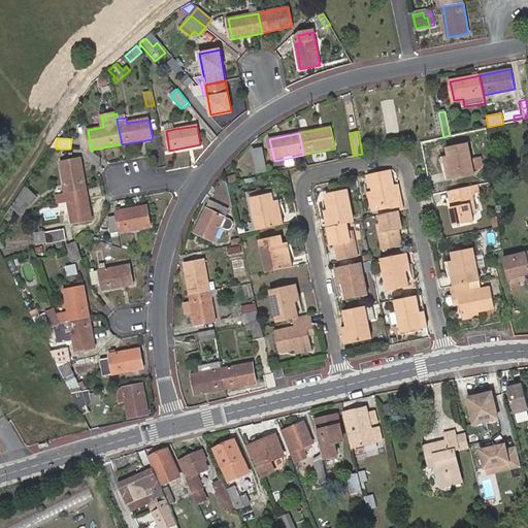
[(449,156),(453,179),(474,175),(471,159),(468,143),(447,147),(449,156)]
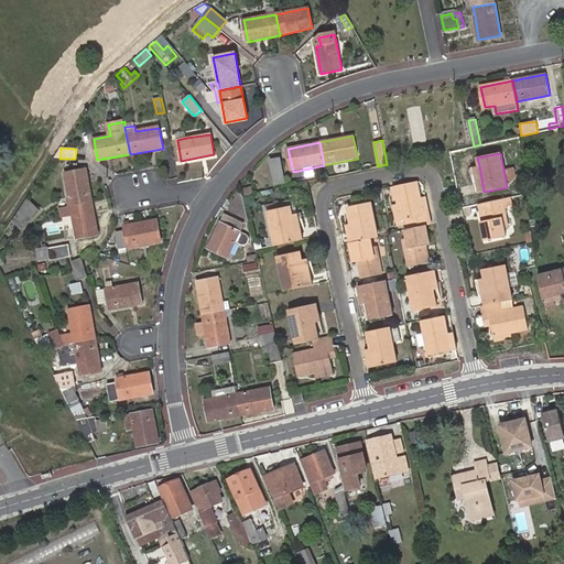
[(286,183),(280,155),(271,158),(278,184),(286,183)]
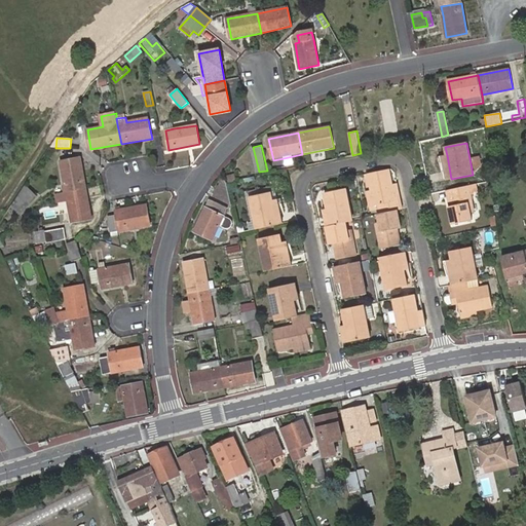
[(447,180),(451,179),(447,155),(442,156),(446,171),(447,180)]
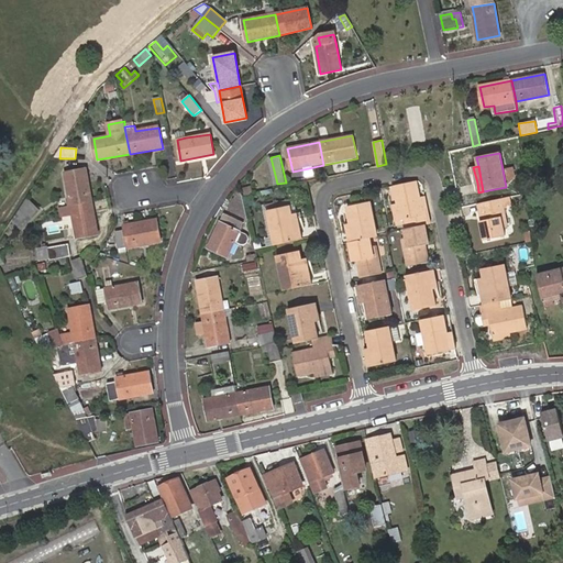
[(64,173),(70,206),(91,201),(86,168),(64,173)]
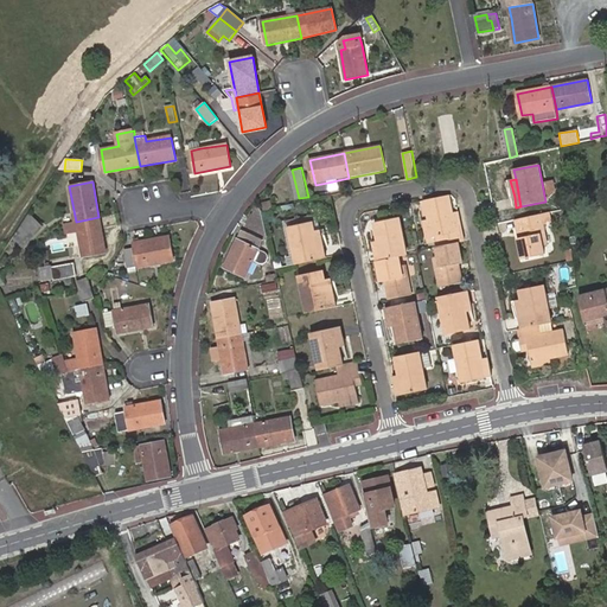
[(336,181),(327,183),(330,191),(338,190),(336,181)]
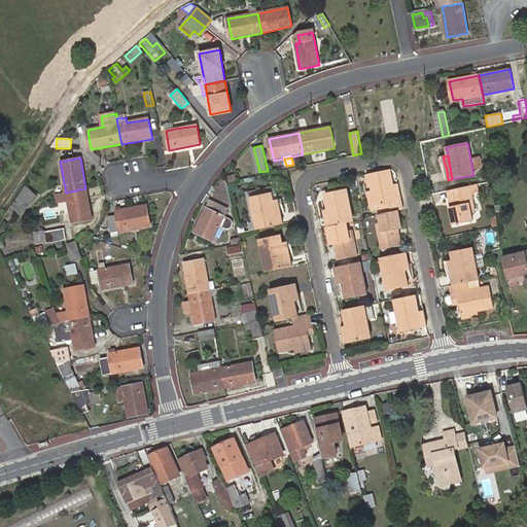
[(479,157),(470,159),(473,175),(481,169),(479,157)]
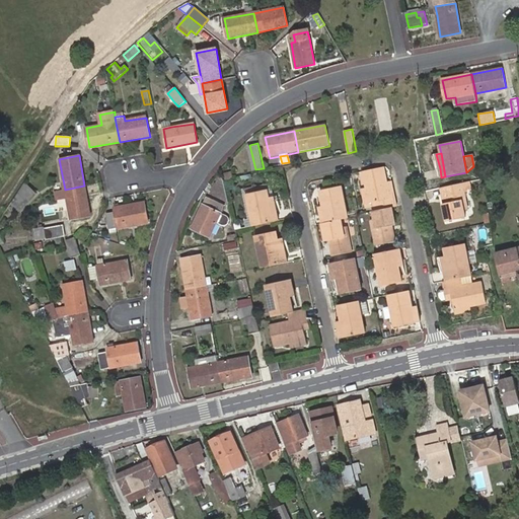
[(383,166),(362,171),(366,188),(369,203),(374,202),(376,210),(391,206),(396,205),(394,197),(389,198),(386,181),(383,167),(383,166)]
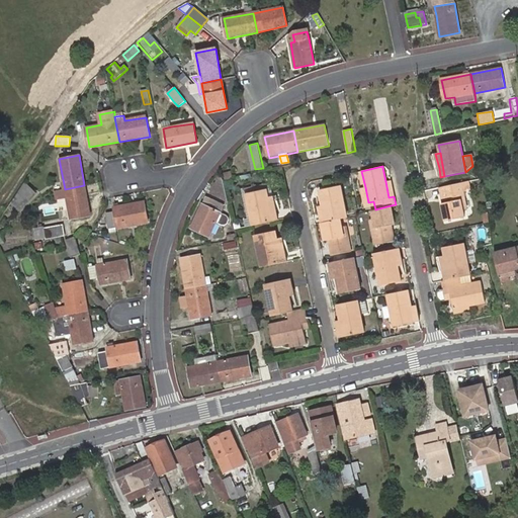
[(216,184),(226,188),(223,180),(219,177),(216,184)]
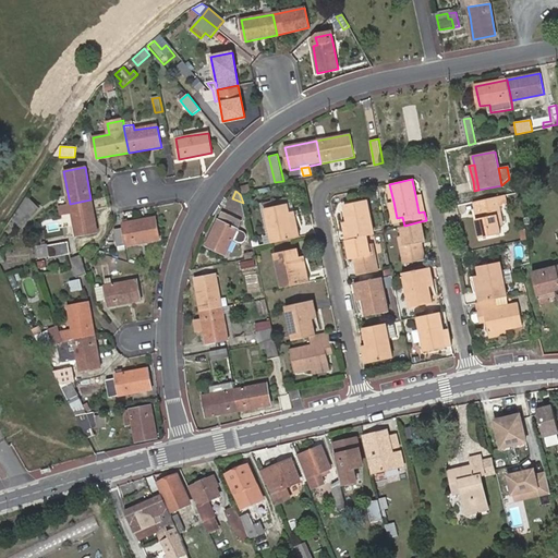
[(421,193),(415,195),(419,213),(424,211),(421,193)]
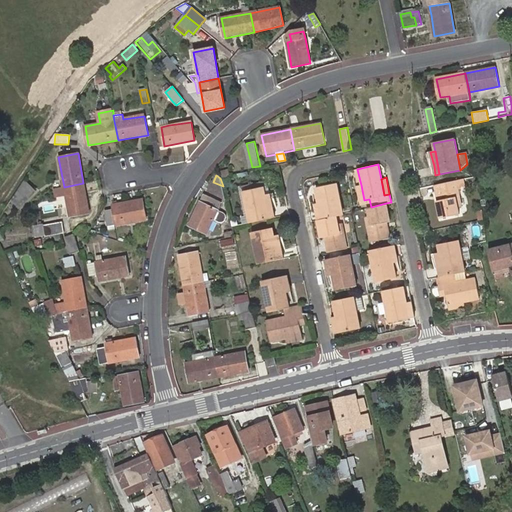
[(26,181),(12,200),(19,207),(35,191),(26,181)]
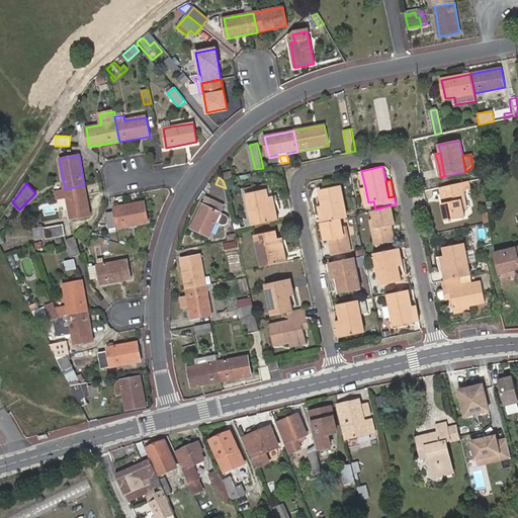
[(461,200),(464,199),(461,183),(443,187),(446,203),(442,203),(446,222),(464,218),(463,209),(461,200)]
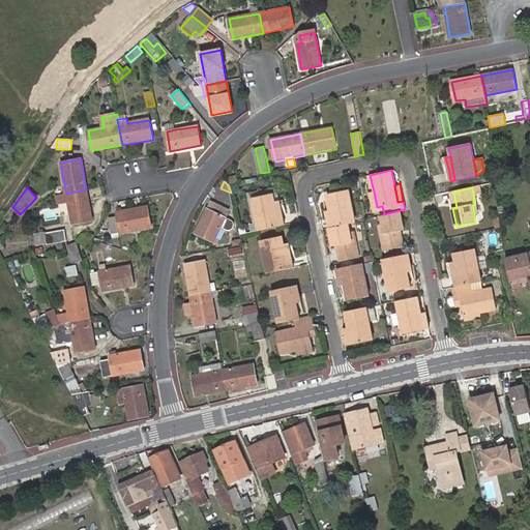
[(231,193),(221,188),(219,188),(214,199),(234,208),(231,193)]
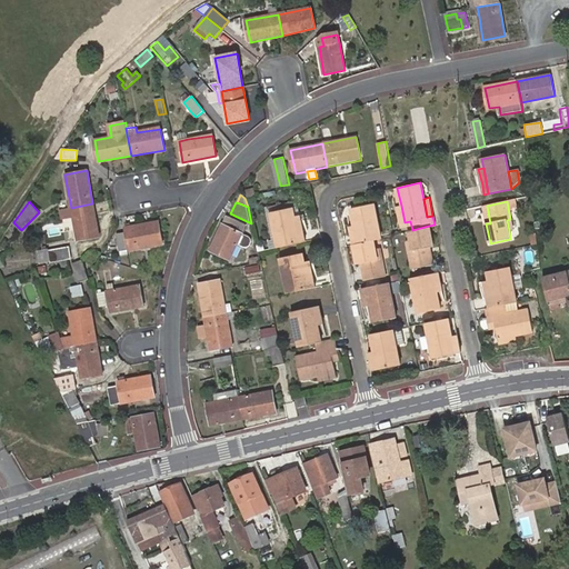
[(92,203),(71,208),(71,210),(78,241),(99,238),(92,203)]
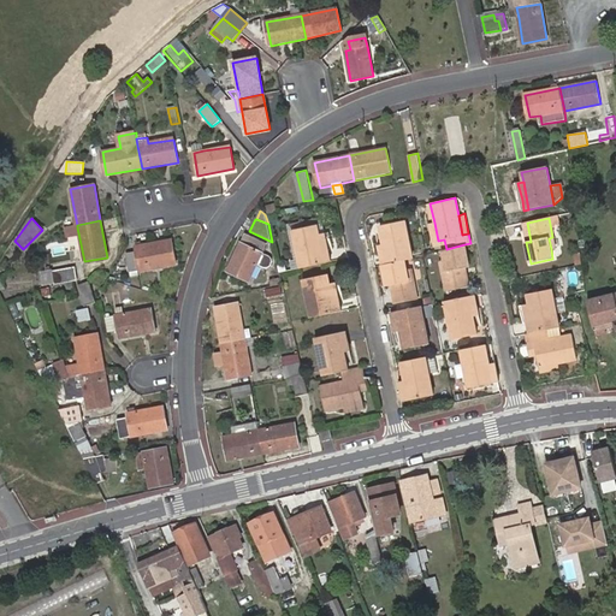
[(381,234),(388,264),(404,260),(413,258),(404,221),(379,226),(381,232),(381,234)]
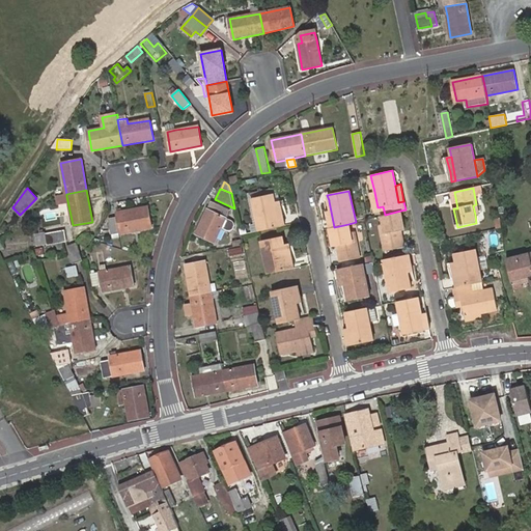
[(378,207),(374,192),(369,193),(372,207),(378,207)]
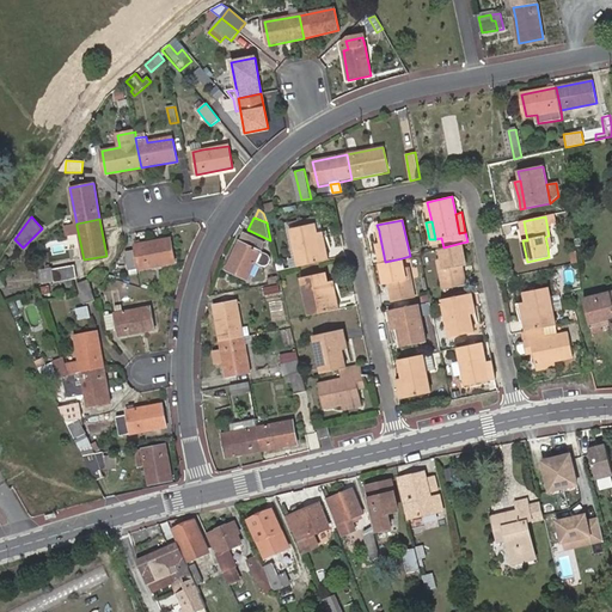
[(324,261),(318,233),(316,225),(291,230),(299,267),(324,261)]
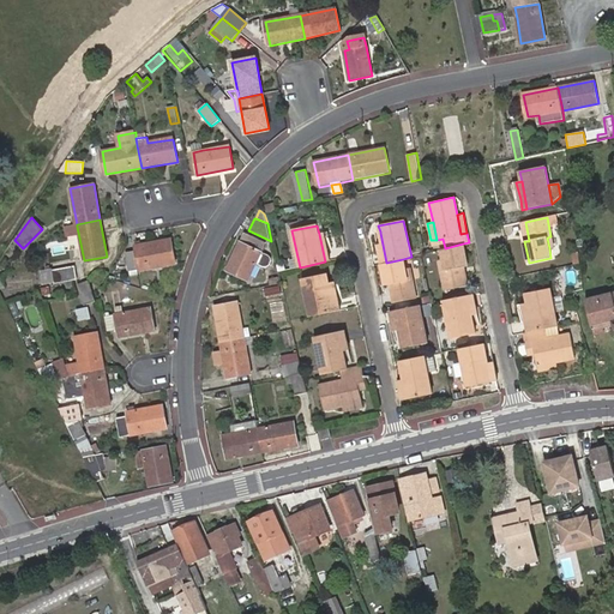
[(79,236),(77,227),(66,229),(68,239),(79,236)]
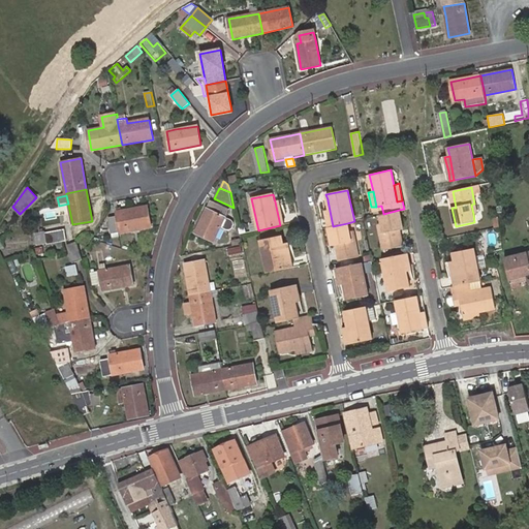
[(211,200),(201,223),(204,225),(199,235),(205,237),(215,241),(222,226),(225,227),(227,228),(230,228),(231,227),(234,226),(235,224),(235,223),(234,221),(232,220),(230,219),(228,218),(225,217),(229,209),(211,200)]
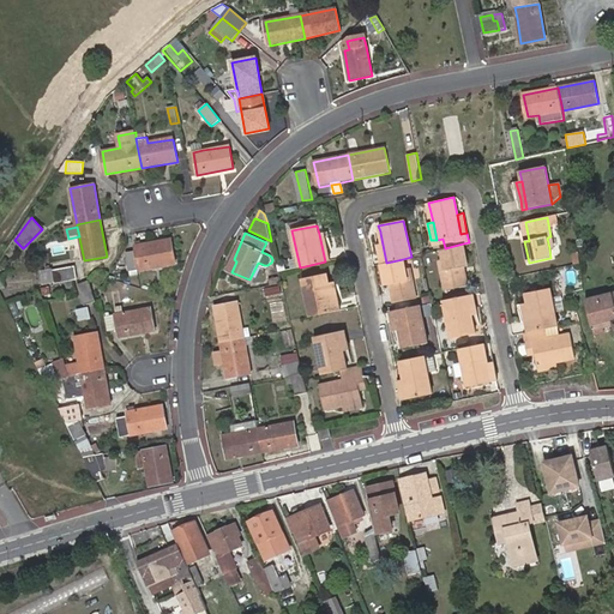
[(324,233),(319,234),(325,262),(330,262),(327,250),(324,233)]
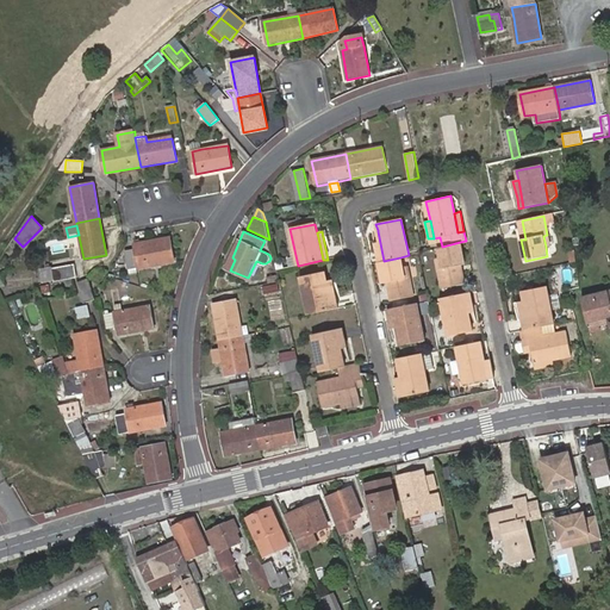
[(372,234),(378,262),(384,261),(378,231),(372,234)]
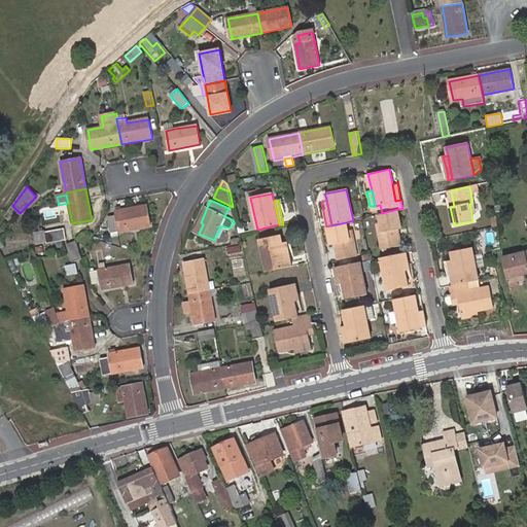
[(118,233),(150,226),(147,207),(115,213),(116,216),(107,218),(109,234),(117,233),(118,233)]
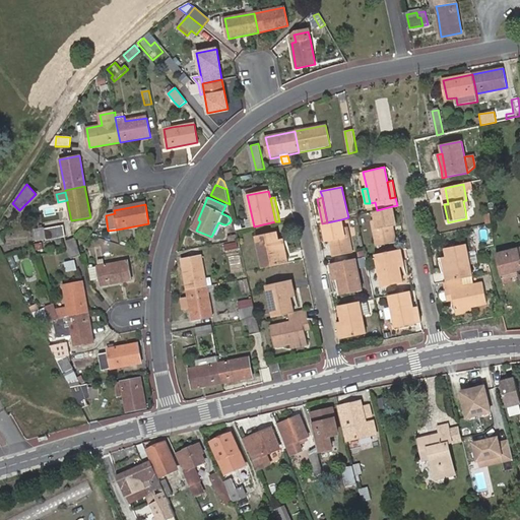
[(396,224),(392,206),(377,210),(374,211),(375,218),(377,229),(374,230),(377,245),(396,241),(392,225),(396,224)]
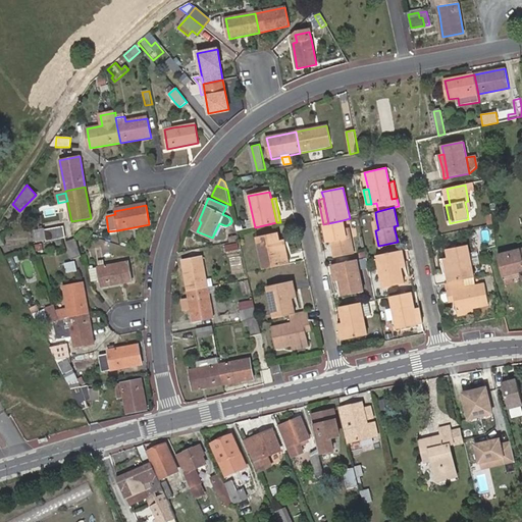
[(328,223),(323,224),(327,243),(331,242),(334,257),(354,253),(351,237),(347,238),(345,227),(343,220),(328,223)]
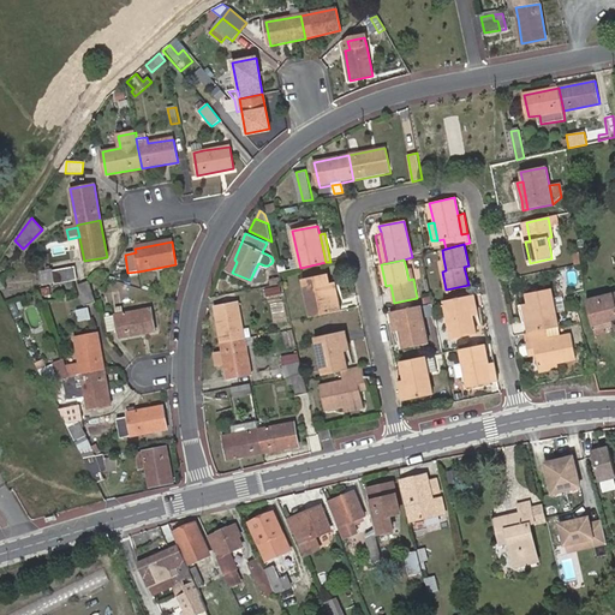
[(54,288),(60,287),(75,281),(70,268),(48,276),(48,275),(39,278),(42,290),(53,286),(54,288)]
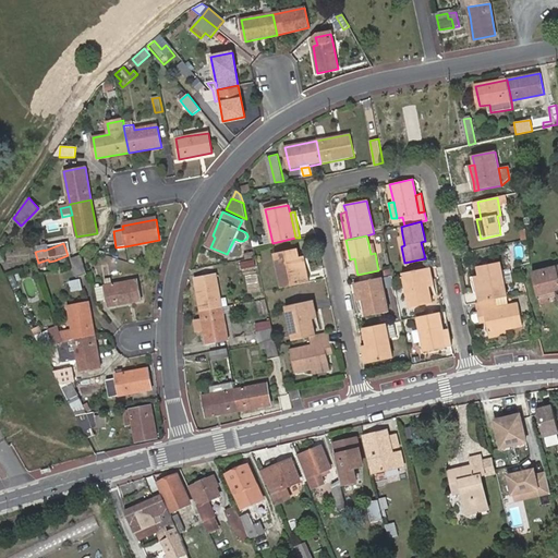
[(304,282),(299,256),(298,249),(275,253),(282,288),(304,282)]
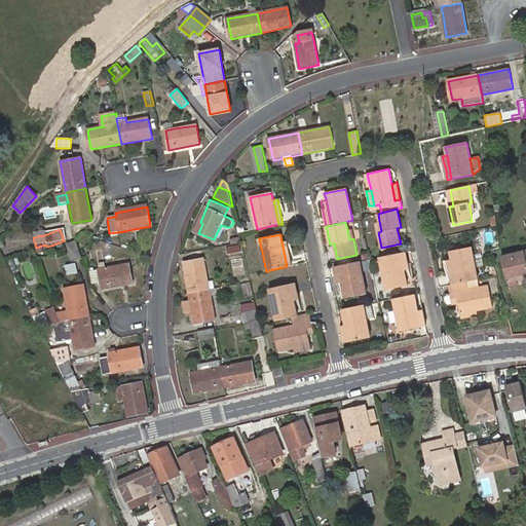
[(287,240),(282,241),(287,266),(293,265),(290,256),(287,240)]
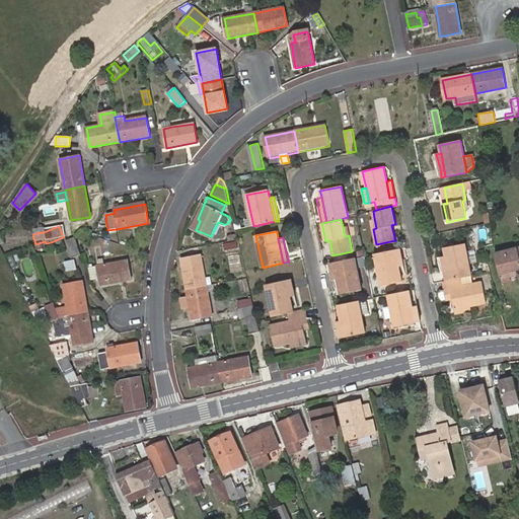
[(80,255),(74,239),(73,238),(65,241),(71,258),(80,255)]
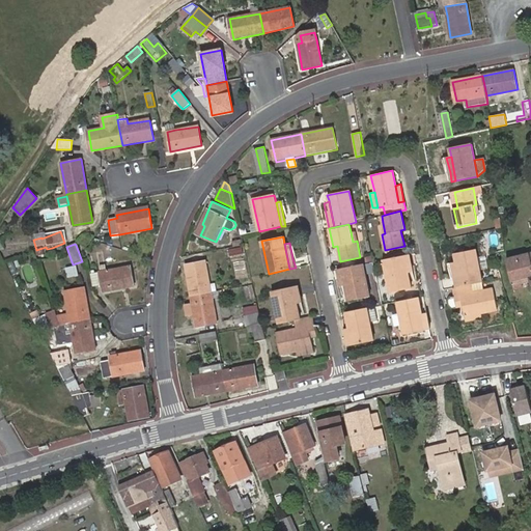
[(241,248),(228,251),(229,257),(243,255),(241,248)]
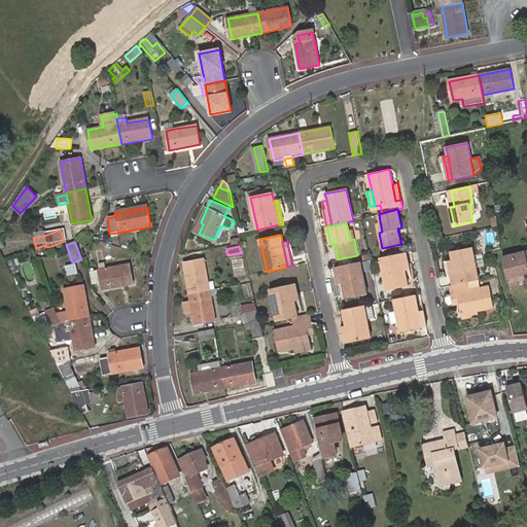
[(459,283),(468,281),(481,279),(473,246),(452,251),(454,259),(459,283)]
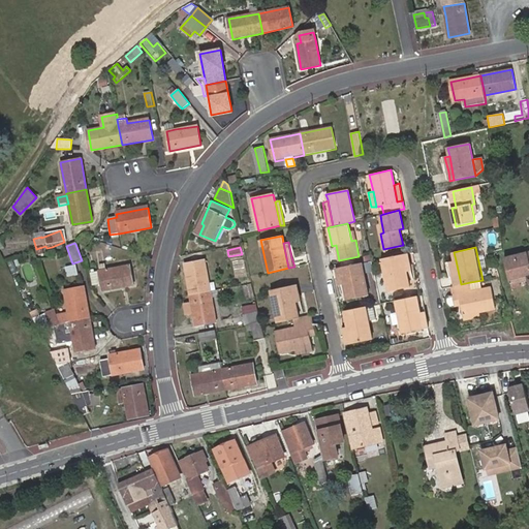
[(528,252),(506,259),(512,283),(528,279),(528,282),(528,281),(528,252)]
